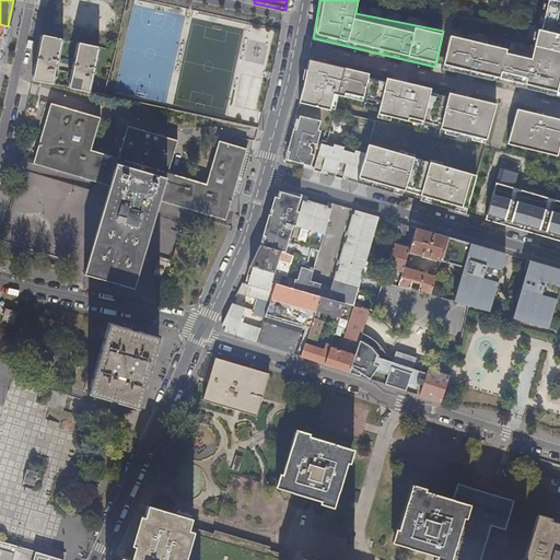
[(559,1),(552,0),(549,0),(543,31),(539,30),(533,56),(452,36),(443,69),(559,96),(559,1)]
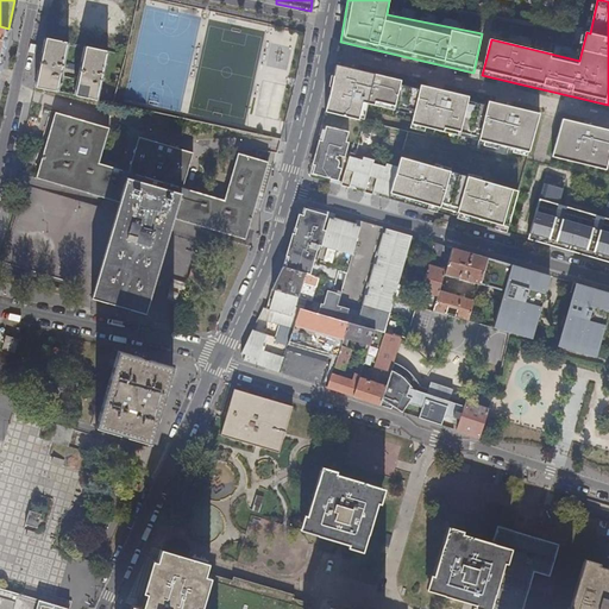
[(46,37),(36,88),(58,92),(69,42),(46,37)]
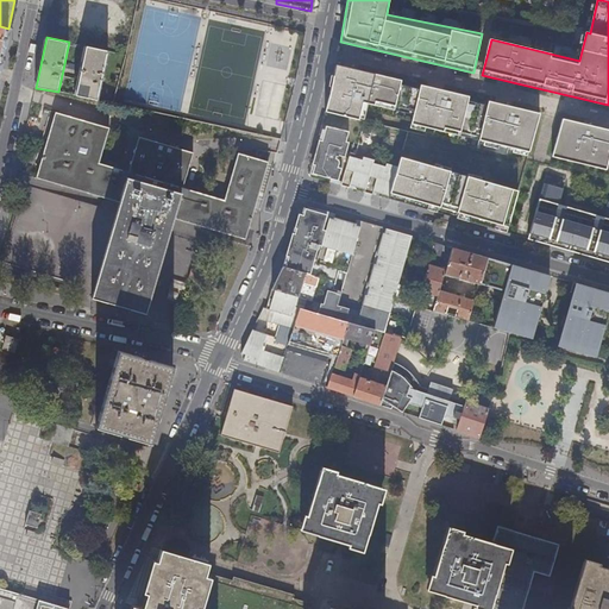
[(86,46),(75,95),(98,100),(108,51),(99,49),(86,46)]
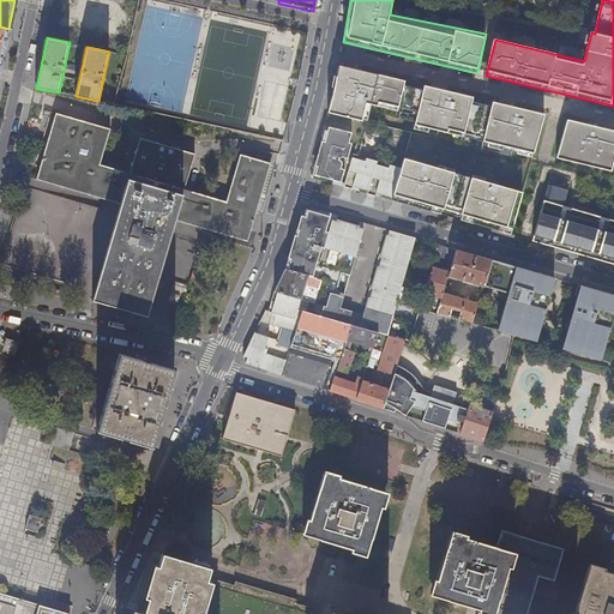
[(534,156),(546,115),(493,103),(492,107),(473,103),(474,98),(425,88),(423,92),(404,88),(405,83),(338,68),(333,95),(327,113),(366,122),(371,104),(381,107),(383,104),(422,114),(419,127),(451,134),(451,132),(486,140),(486,143),(534,156)]
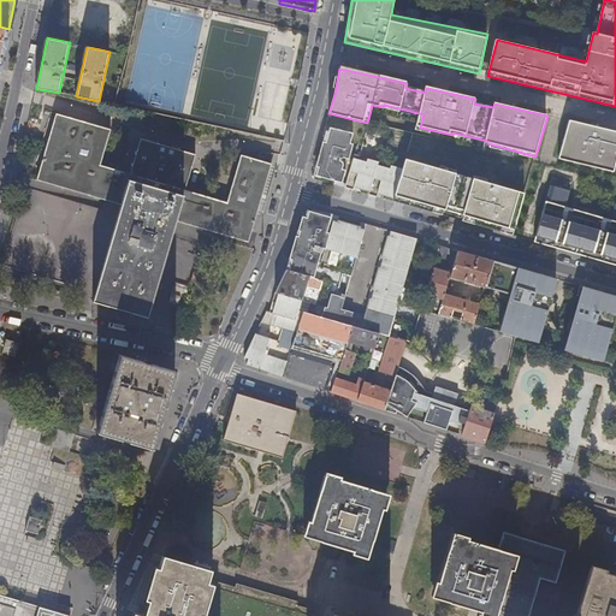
[(77,297),(88,301),(124,179),(182,197),(176,220),(248,242),(270,165),(242,158),(227,203),(184,190),(194,155),(143,141),(132,175),(100,165),(108,131),(54,116),(35,183),(104,203),(102,208),(25,185),(3,266),(80,289),(77,297)]
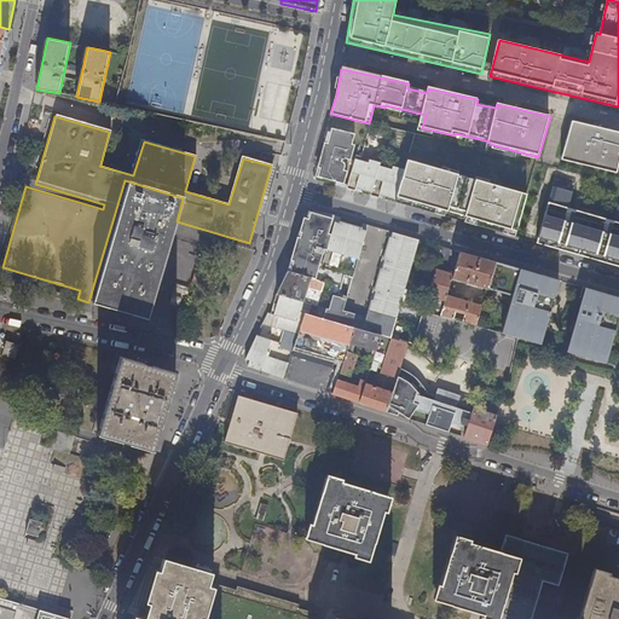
[(618,132),(573,121),(562,160),(618,175),(618,173),(618,172),(618,132)]
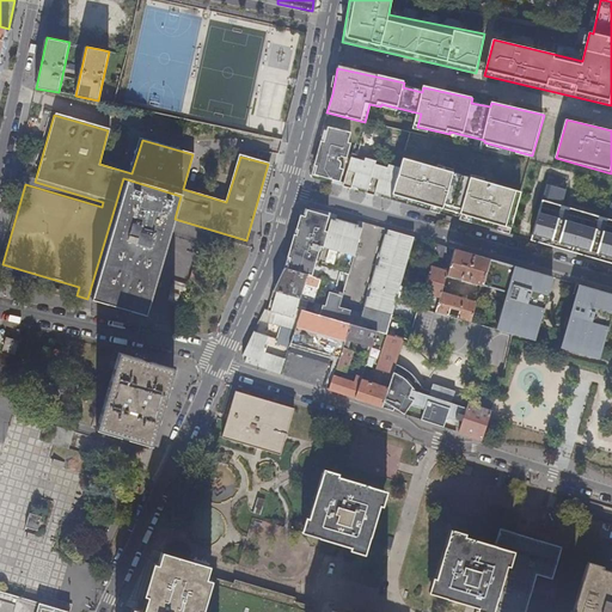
[(350,133),(328,127),(324,142),(320,141),(314,165),(317,166),(314,175),(341,182),(350,144),(348,142),(350,133)]
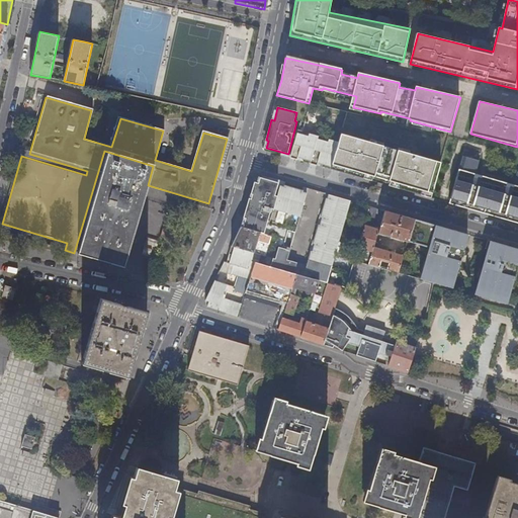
[(297,133),(290,158),(297,159),(298,157),(298,154),(301,155),(300,158),(311,161),(310,163),(317,165),(318,163),(319,160),(322,161),(321,164),(331,167),(339,142),(329,140),(329,142),(318,139),(319,137),(310,134),(309,137),(297,133)]
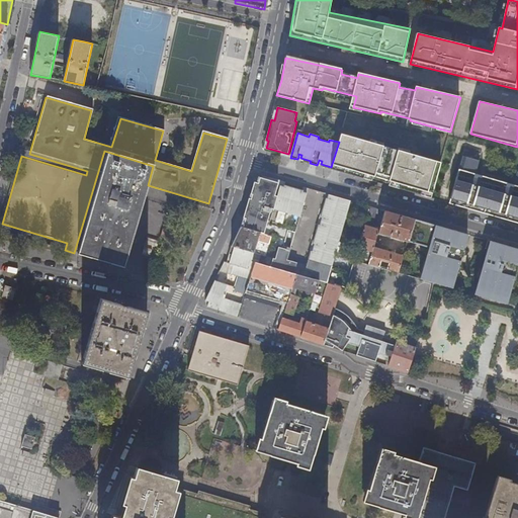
[(331,167),(331,169),(431,198),(441,163),(341,134),(339,142),(331,167)]
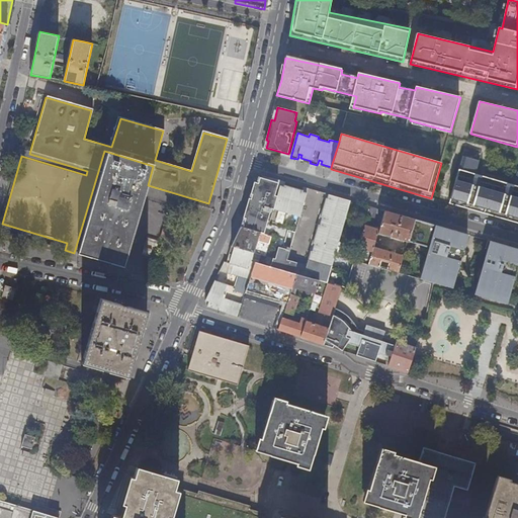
[(104,151),(74,253),(124,267),(148,185),(153,166),(104,151)]
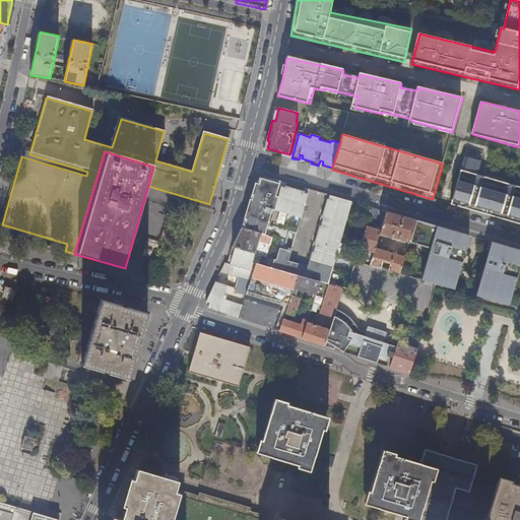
[(481,161),(464,156),(451,204),(519,223),(519,172),(516,185),(477,175),(481,161)]
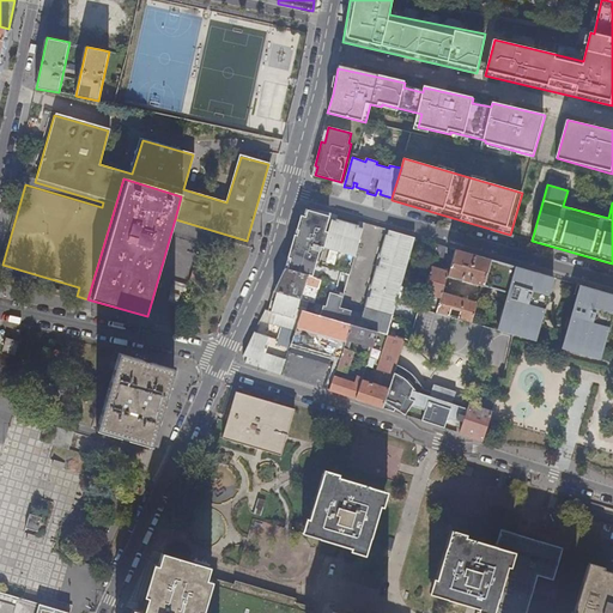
[(289,260),(286,269),(314,278),(321,280),(321,281),(319,289),(315,303),(311,313),(352,325),(378,332),(388,335),(414,238),(388,230),(387,235),(386,234),(380,256),(381,256),(378,265),(377,265),(371,287),(372,289),(370,297),(369,296),(363,317),(352,314),(352,310),(341,307),(350,274),(319,266),(325,248),(354,256),(363,228),(358,226),(358,225),(337,219),(337,222),(325,218),(325,216),(307,211),(305,218),(302,217),(296,237),(293,236),(287,259),(289,260)]
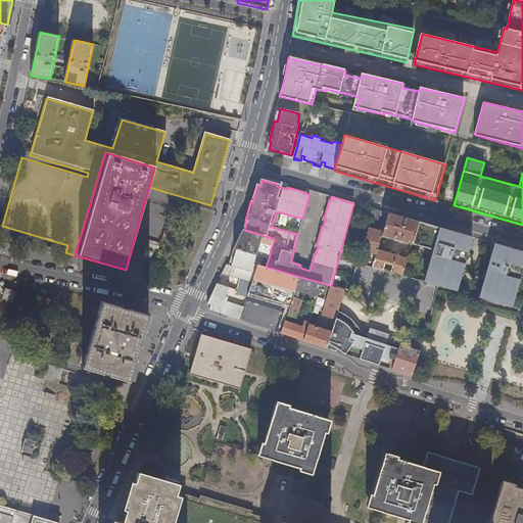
[(378,224),(381,210),(374,208),(370,222),(378,224)]
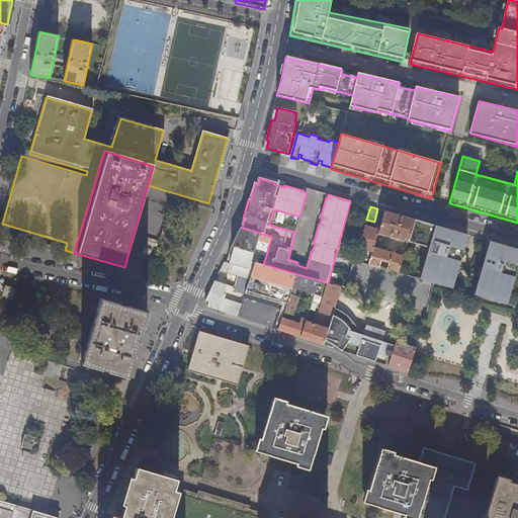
[(378,234),(408,243),(408,242),(414,220),(385,210),(379,231),(378,234)]
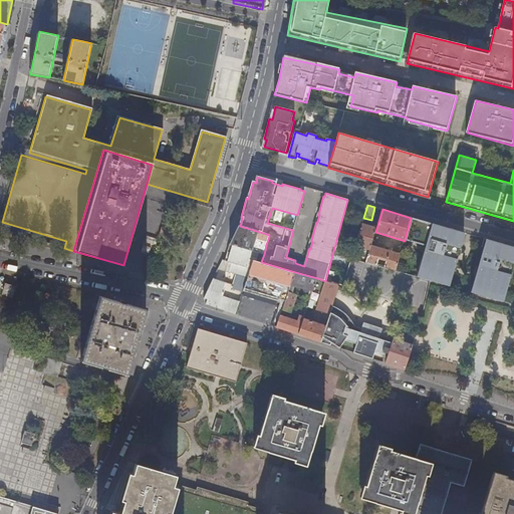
[(426,246),(433,224),(411,218),(405,240),(426,246)]
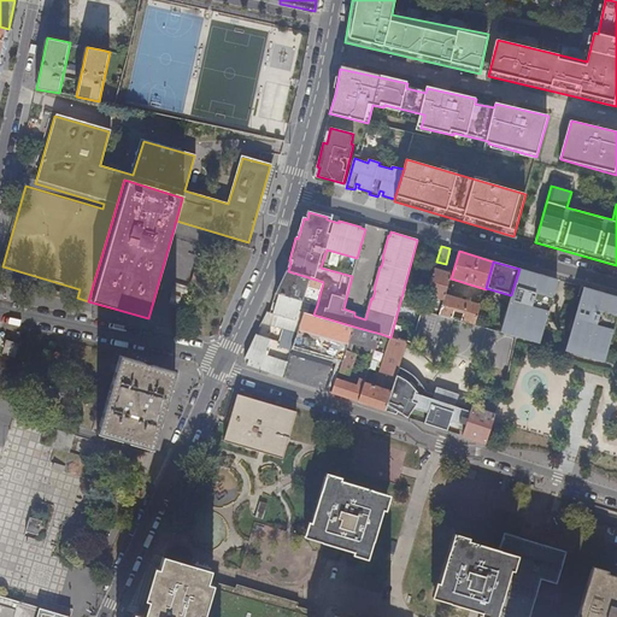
[(511,295),(501,327),(540,338),(557,280),(519,269),(511,295)]
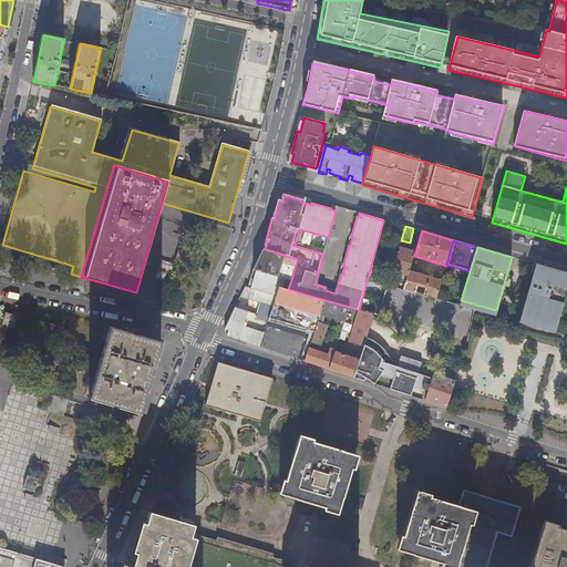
[(409,276),(410,271),(414,256),(415,253),(400,248),(393,270),(409,276)]
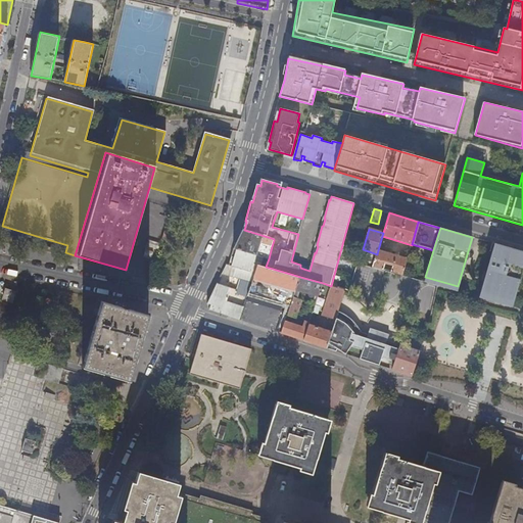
[(272,246),(274,240),(274,239),(268,237),(244,230),(242,230),(234,248),(256,255),(260,242),(272,246)]
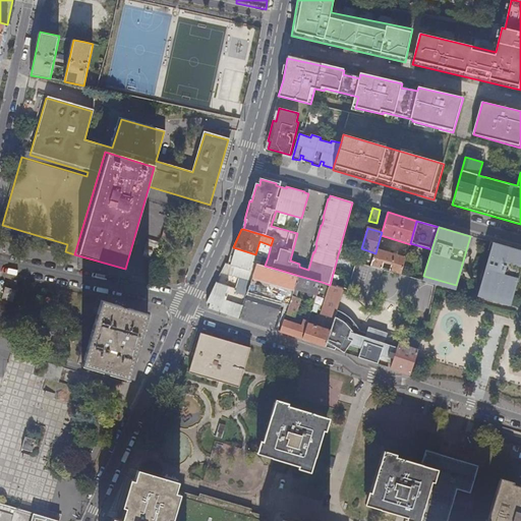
[(165,232),(163,241),(171,244),(174,234),(165,232)]
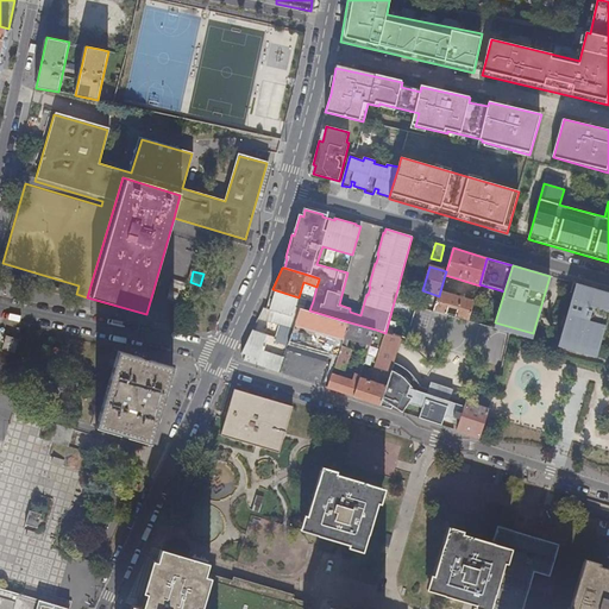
[(181,282),(173,280),(170,287),(180,289),(181,282)]
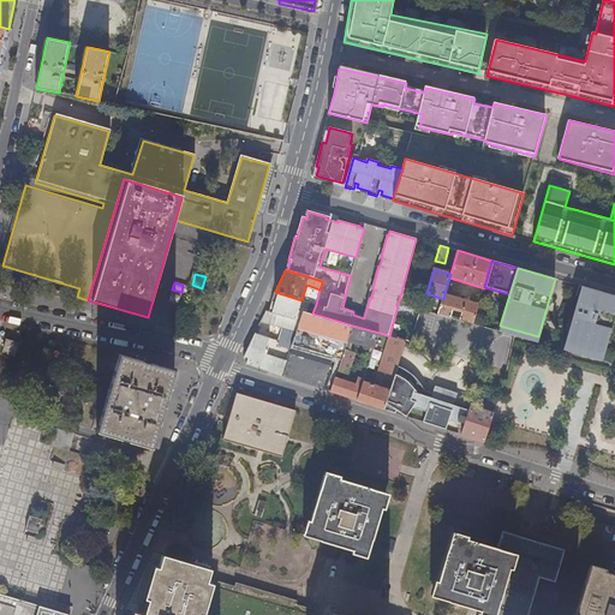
[(614,296),(580,286),(565,344),(603,354),(614,310),(614,296)]
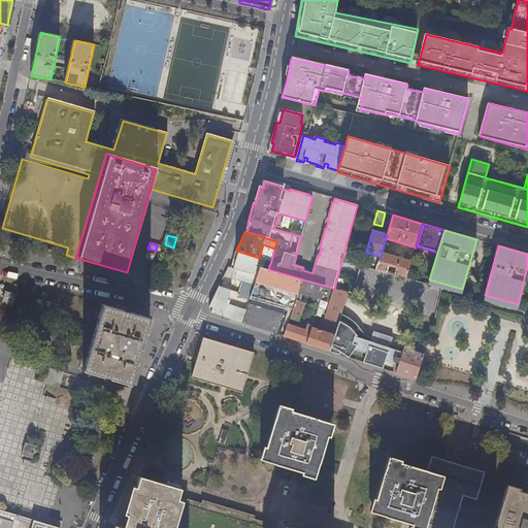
[(259,258),(236,251),(233,259),(236,260),(235,265),(241,267),(237,281),(255,286),(261,267),(257,266),(259,258)]
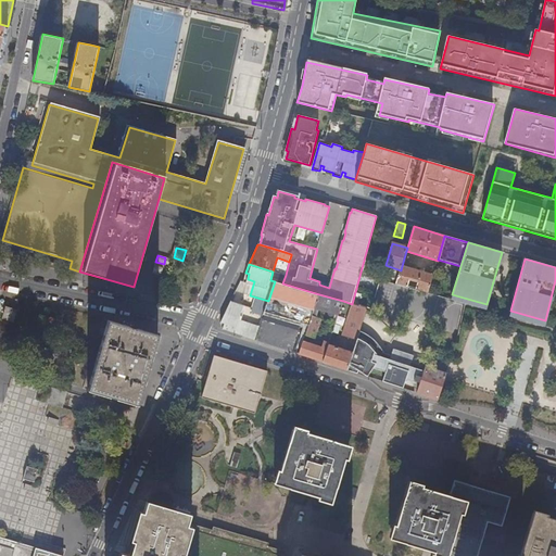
[(163,268),(154,266),(152,273),(161,275),(163,268)]
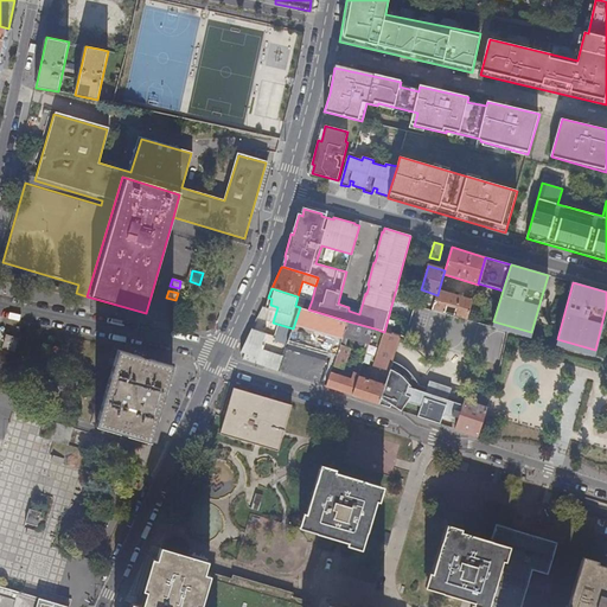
[(454,317),(468,320),(473,300),(439,291),(438,295),(435,304),(433,311),(445,314),(447,306),(457,310),(454,317)]
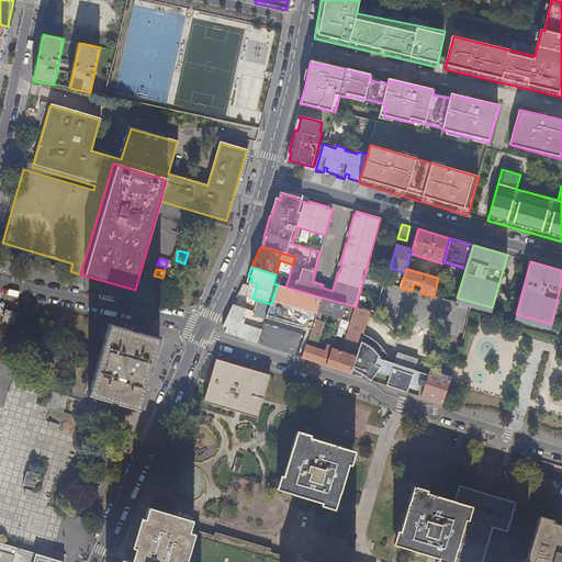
[(385,283),(401,288),(403,281),(388,277),(385,283)]
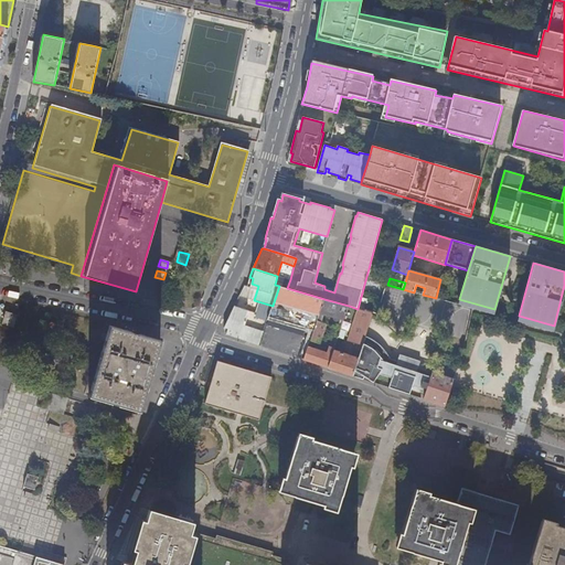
[(324,299),(287,288),(279,286),(273,306),(269,317),(315,329),(317,321),(320,310),(324,299)]
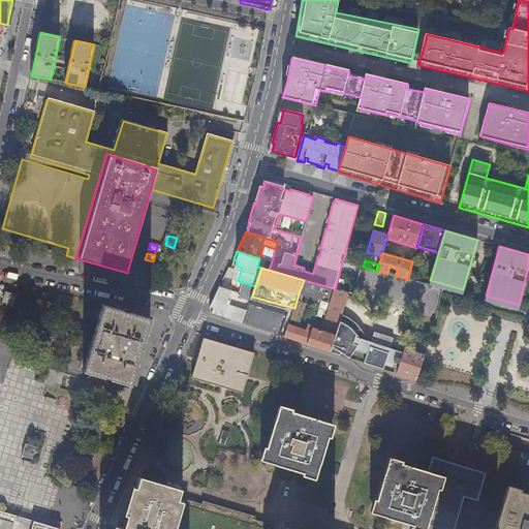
[(322,297),(327,286),(304,280),(300,290),(322,297)]
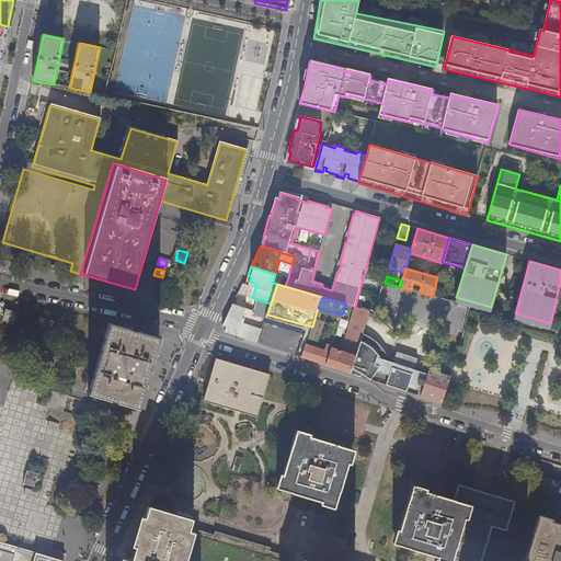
[(490,312),(491,307),(456,297),(455,302),(469,306),(490,312)]
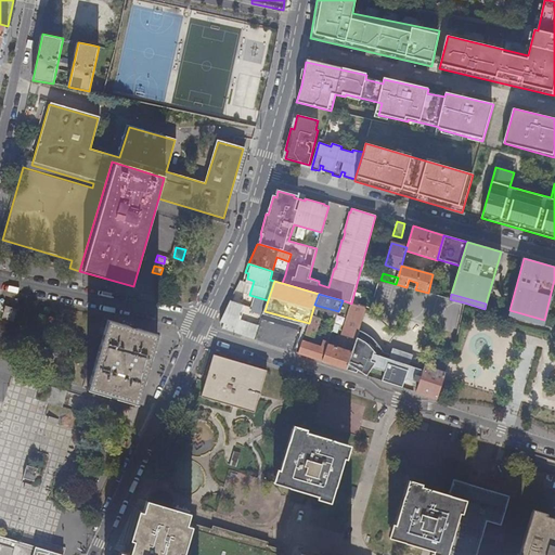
[(244,305),(231,300),(230,302),(220,322),(224,323),(222,328),(255,339),(259,325),(240,319),(244,305)]
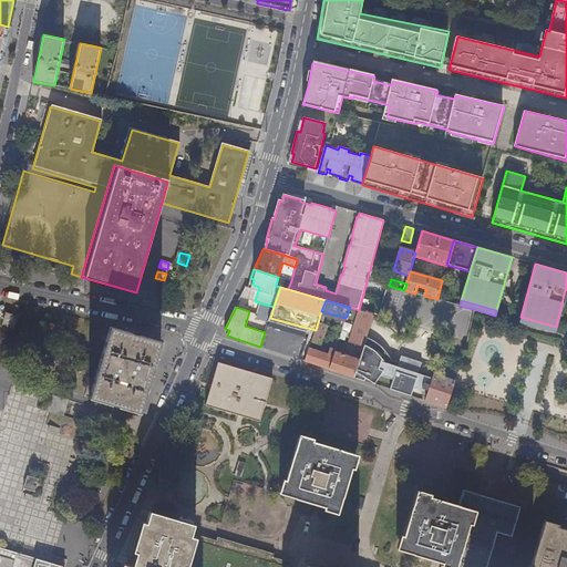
[(366,341),(374,315),(363,311),(353,340),(364,343),(366,341)]
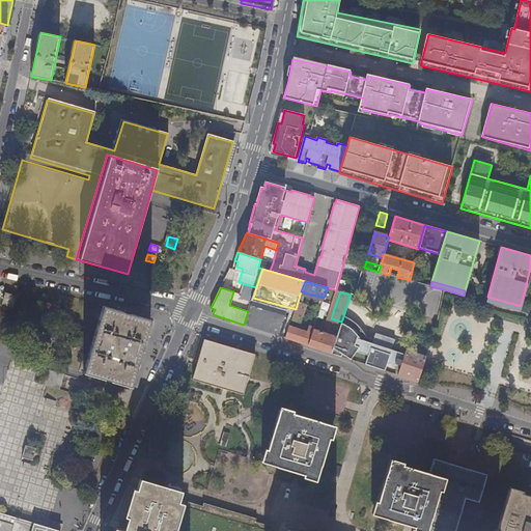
[(7,294),(4,304),(15,306),(17,296),(7,294)]
